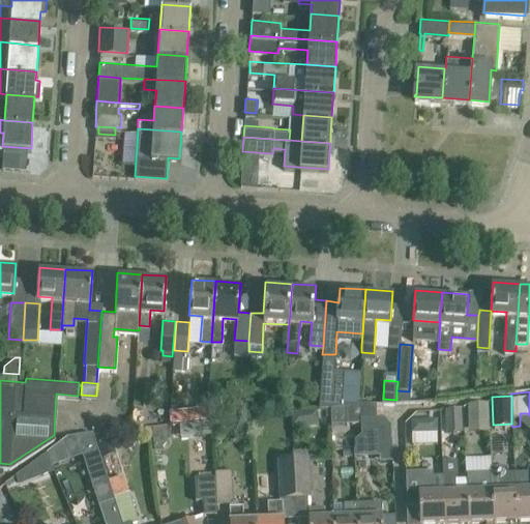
[(221,398),(208,400),(209,411),(223,409),(221,398)]
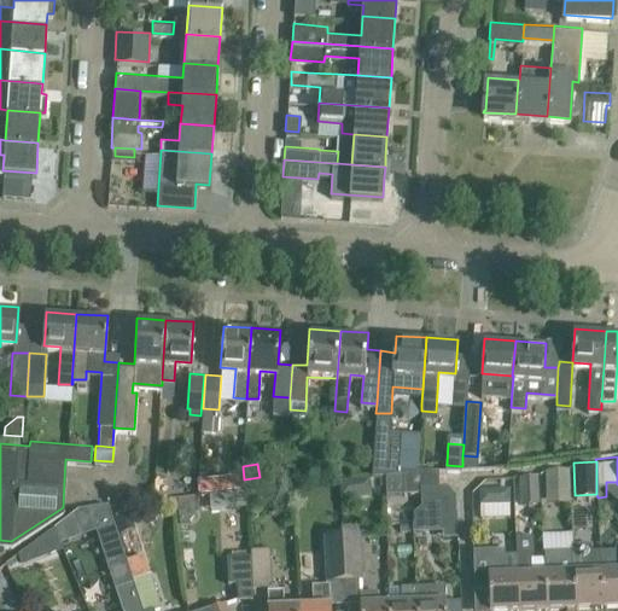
[(413,507),(413,527),(413,536),(424,535),(424,523),(427,523),(427,510),(455,508),(455,492),(447,482),(438,482),(438,466),(436,466),(419,465),(419,469),(419,481),(418,481),(419,504),(413,507)]
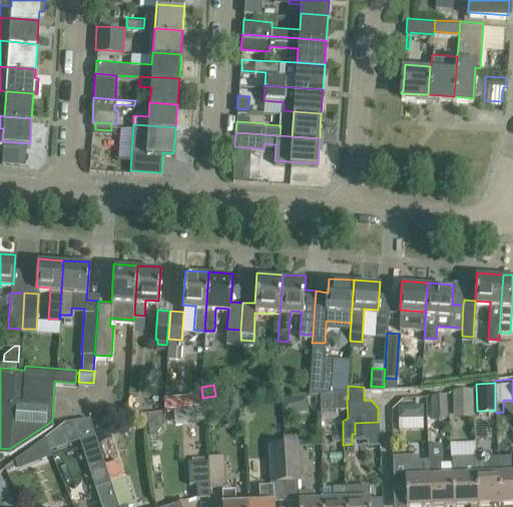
[(472,386),(452,386),(453,414),(473,414),(472,386)]
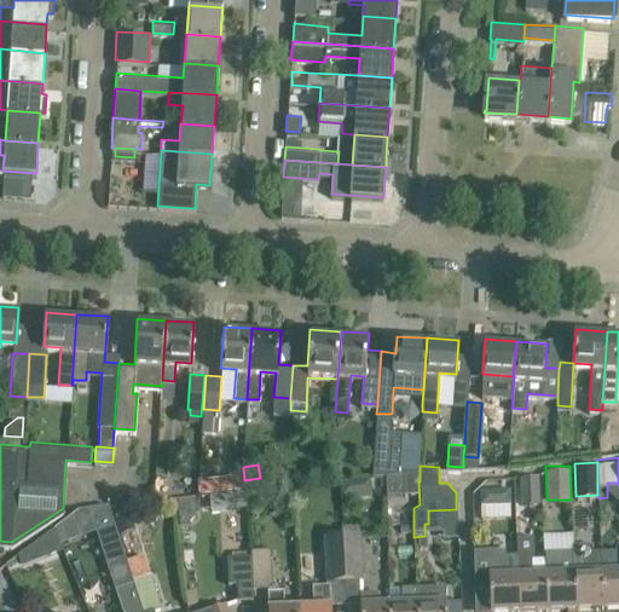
[(420,481),(420,469),(404,471),(387,472),(386,491),(411,490),(411,503),(408,503),(409,527),(414,527),(414,508),(420,504),(418,481),(420,481)]
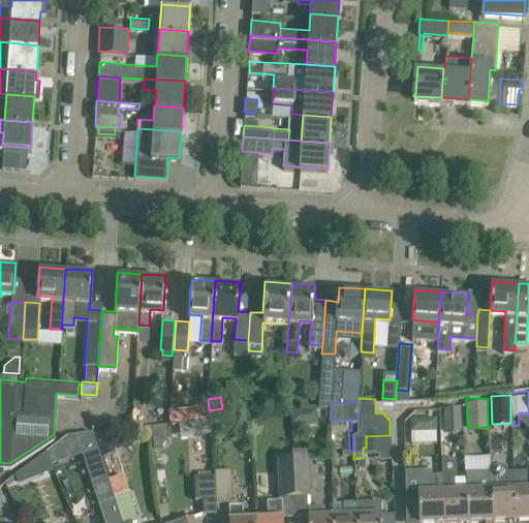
[(205,403),(189,405),(190,417),(206,416),(205,403)]
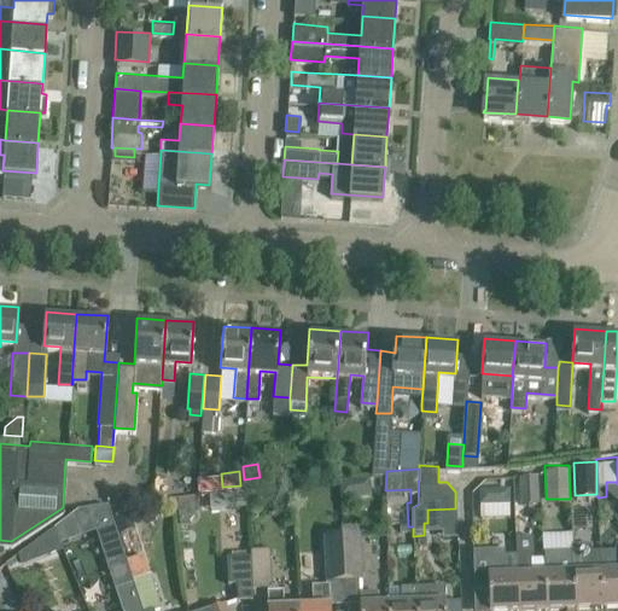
[(369,471),(338,475),(340,493),(371,489),(369,471)]
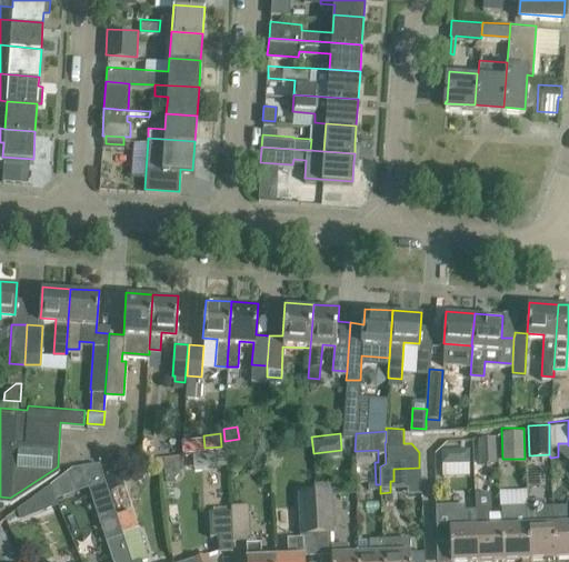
[(495,434),(478,435),(479,461),(497,460),(495,434)]
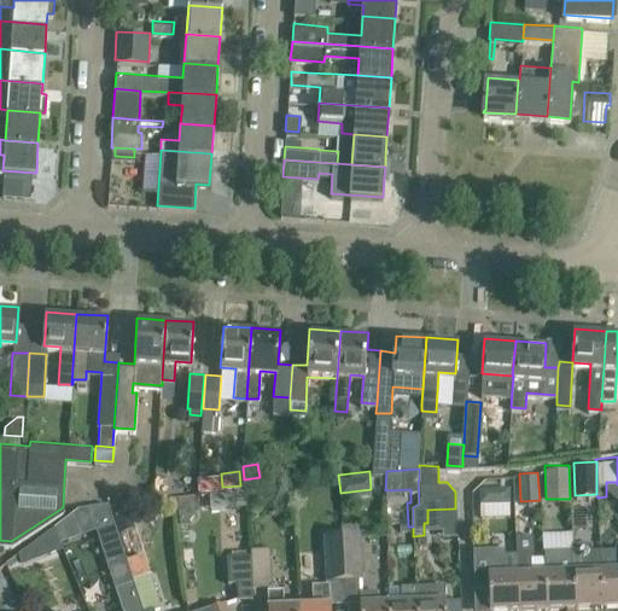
[(512,501),(512,483),(478,484),(478,502),(512,501)]
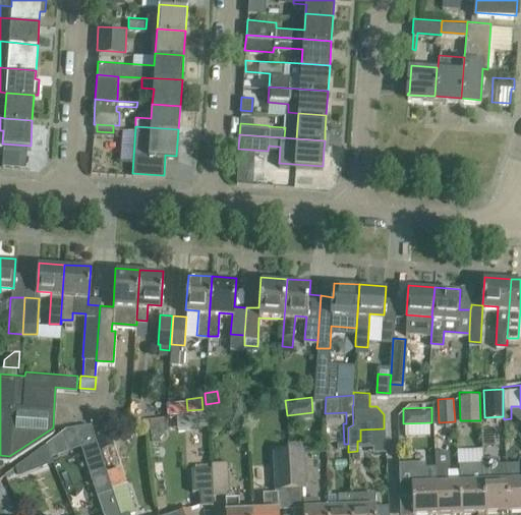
[(207,409),(190,411),(190,424),(208,422),(207,409)]
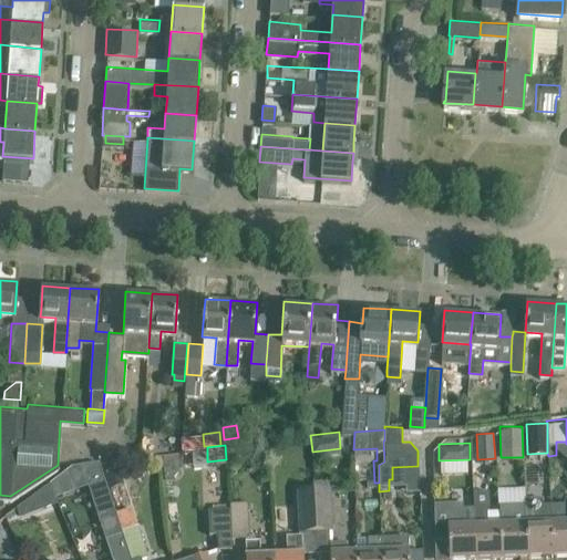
[(182,454),(162,456),(164,476),(173,475),(183,462),(182,454)]
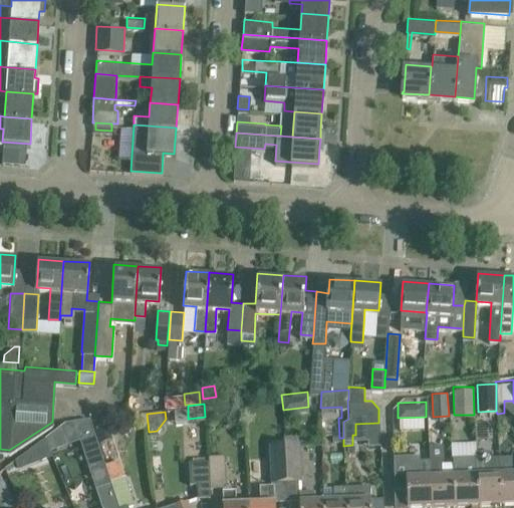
[(104,415),(91,416),(96,434),(110,432),(104,415)]
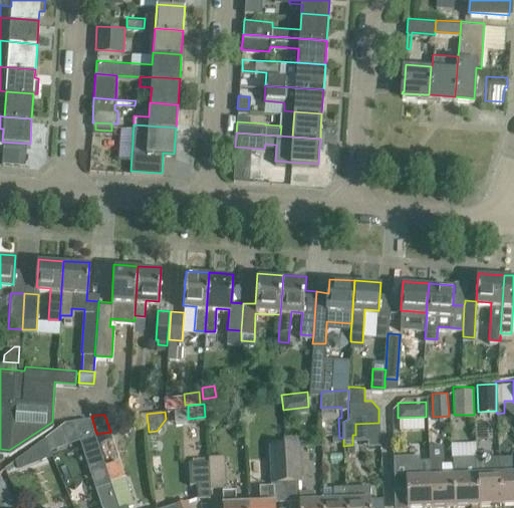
[(119,507),(119,506),(109,479),(89,417),(72,419),(73,422),(101,507),(119,507)]
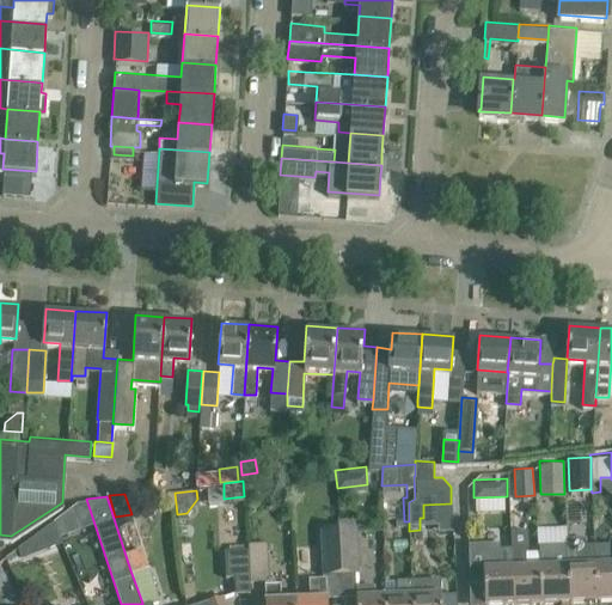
[(354,514),(338,515),(340,526),(342,570),(359,570),(356,525),(355,525),(354,514)]
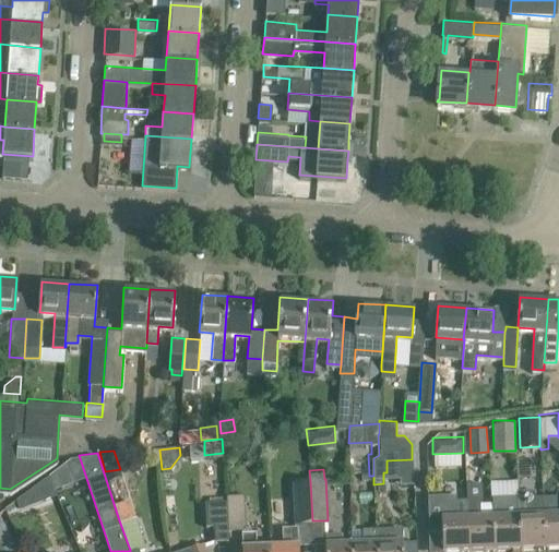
[(49,478),(36,484),(43,500),(56,494),(49,478)]
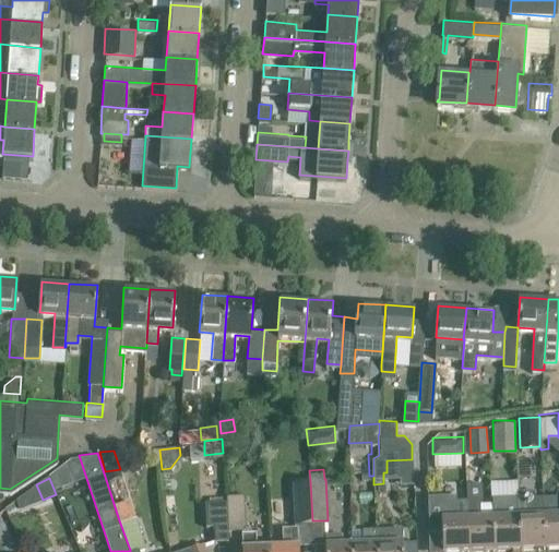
[(310,480),(293,480),(295,522),(298,522),(312,520),(310,480)]
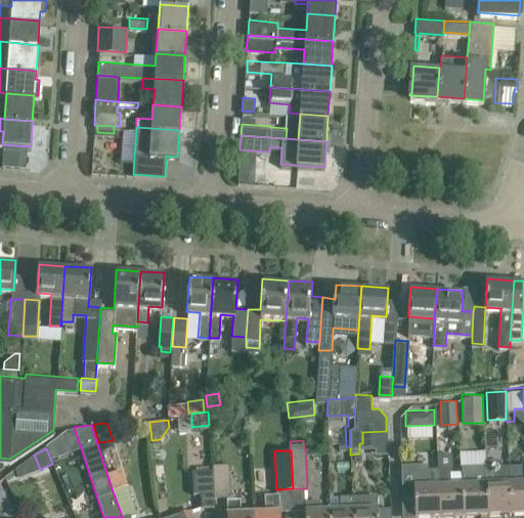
[(512,511),(510,479),(503,479),(501,458),(485,459),(485,463),(487,512),(512,511)]
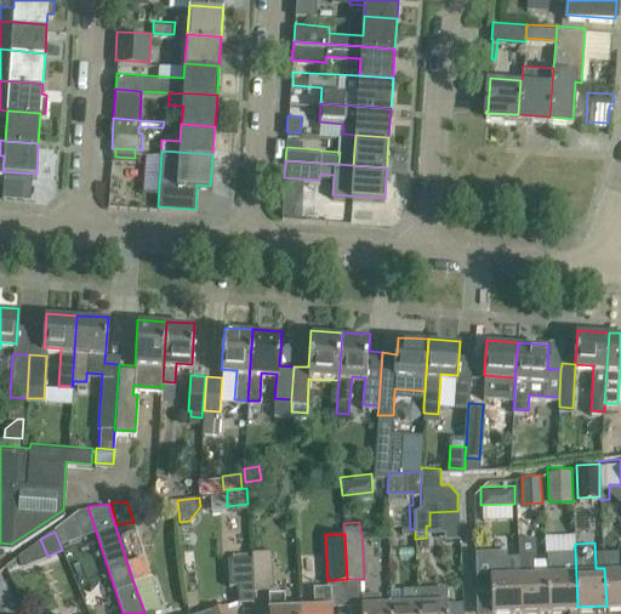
[(518,572),(518,570),(508,572),(507,546),(474,547),(477,590),(491,589),(491,609),(520,608),(519,572),(518,572)]
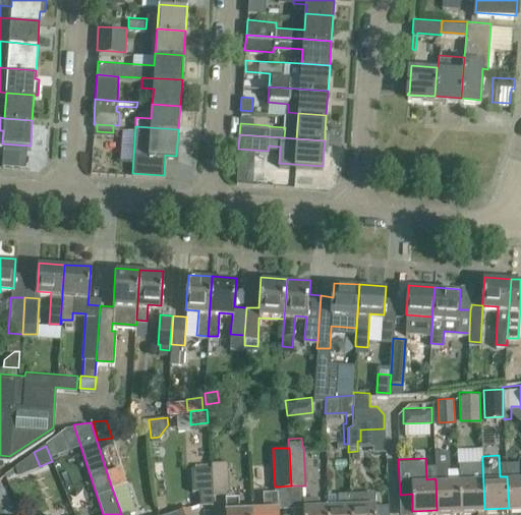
[(211,460),(213,493),(229,492),(228,459),(211,460)]
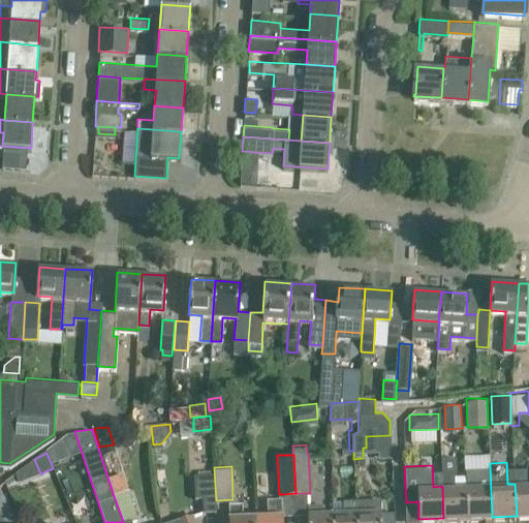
[(525,483),(515,484),(517,516),(528,515),(528,466),(524,467),(525,483)]
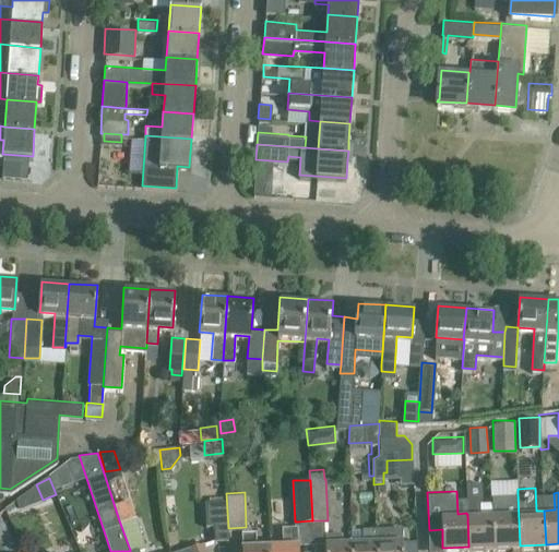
[(228,538),(228,528),(226,493),(209,494),(210,500),(205,500),(205,524),(214,524),(215,539),(228,538)]
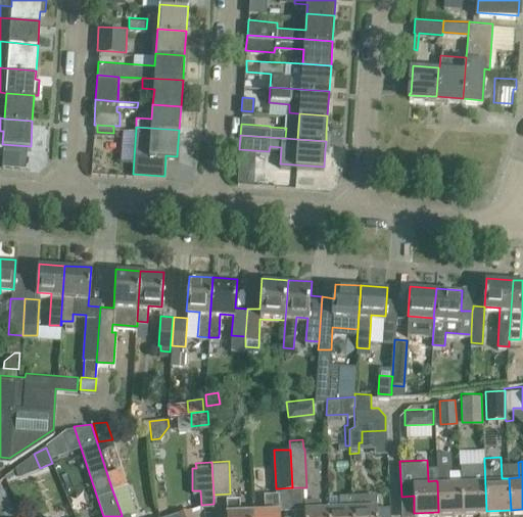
[(462,479),(460,480),(461,480),(463,512),(486,511),(484,462),(461,463),(462,479)]
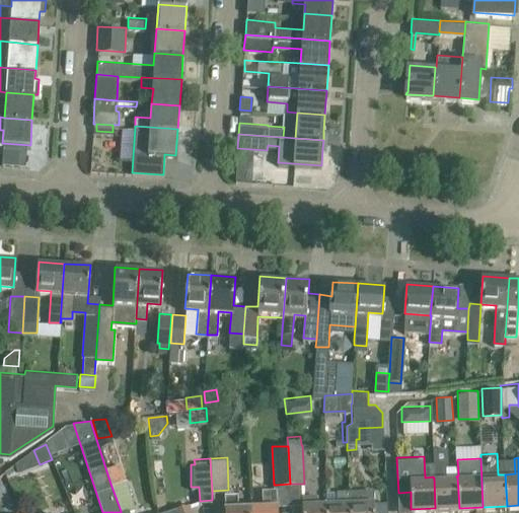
[(434,478),(435,508),(459,508),(457,477),(456,477),(446,477),(446,461),(434,462),(434,477),(433,477),(433,478),(434,478)]
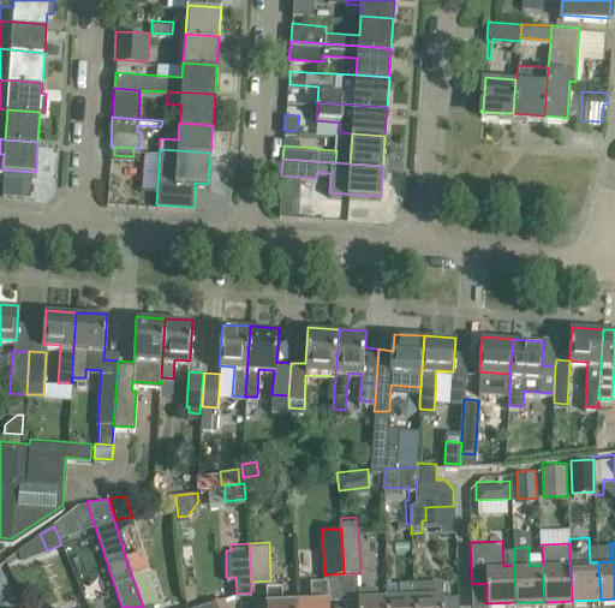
[(131,573),(143,606),(159,600),(148,567),(131,573)]
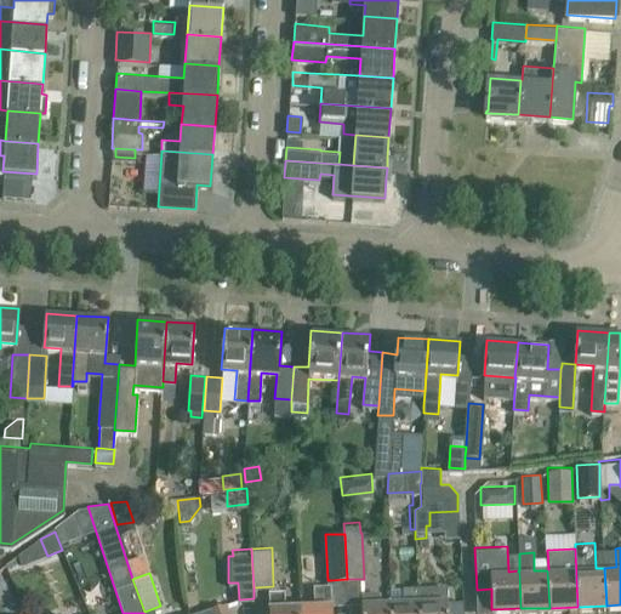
[(300,606),(300,613),(332,613),(332,604),(331,604),(331,584),(314,585),(314,604),(300,606)]
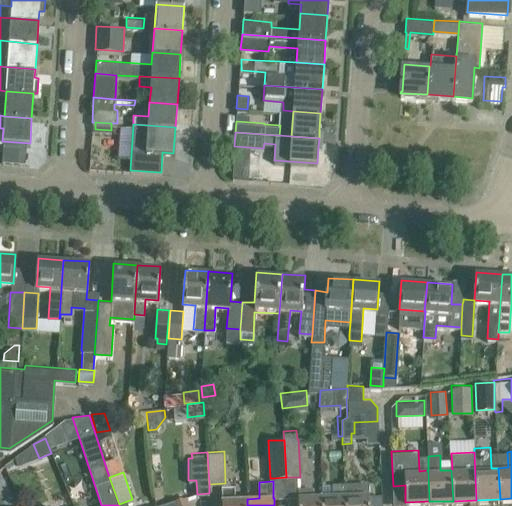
[(369,505),(369,481),(344,482),(345,505),(369,505)]
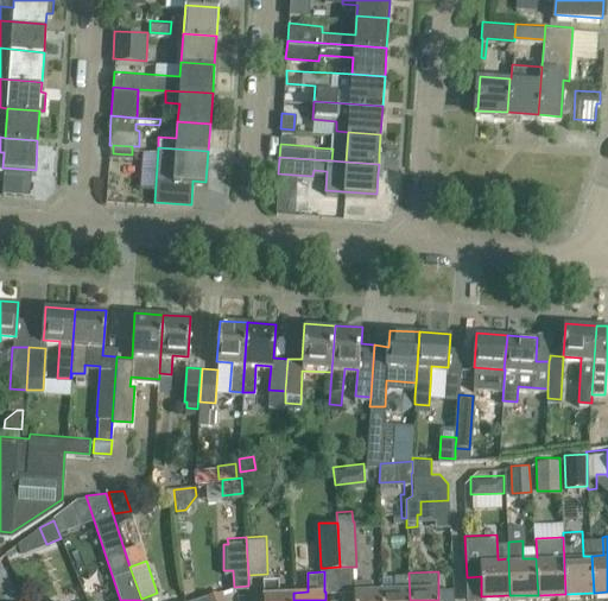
[(382,600),(410,600),(409,573),(394,574),(396,588),(382,588),(382,600)]
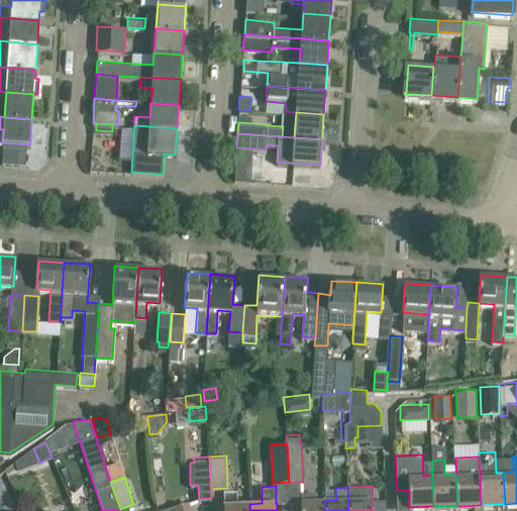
[(301,510),(325,510),(325,500),(315,501),(315,490),(301,491),(301,510)]
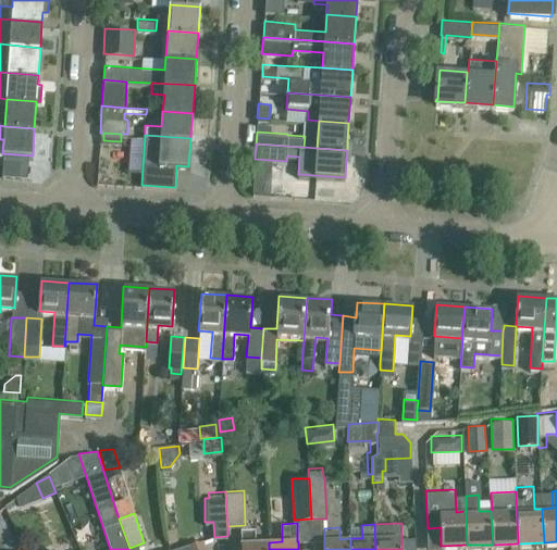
[(269,549),(269,542),(255,542),(255,529),(243,529),(243,544),(242,544),(242,549),(269,549)]
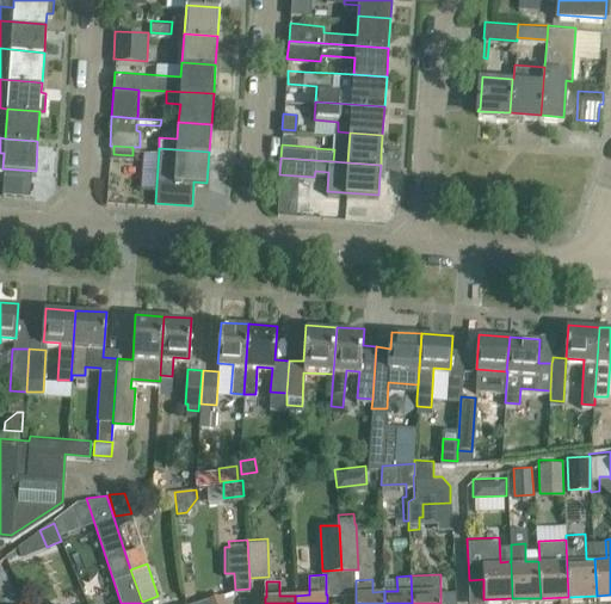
[(226,603),(223,593),(187,603),(186,603),(226,603)]
